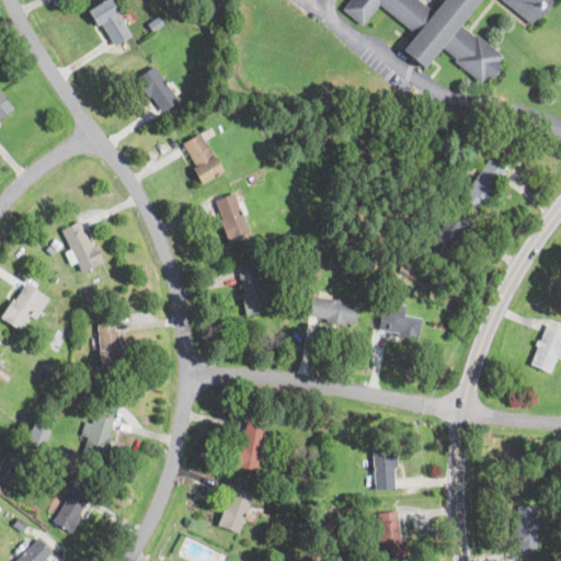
[(110,0),(118,12),(126,24),(132,35),(114,46),(100,23),(96,25),(88,10),(103,0),(110,0)]
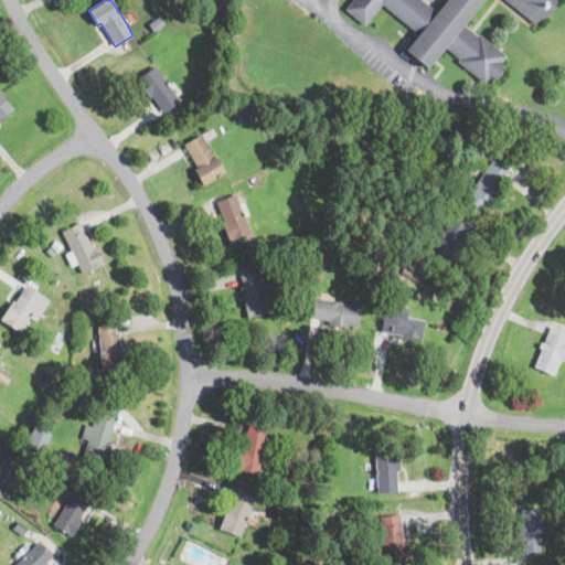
[(423,0),(432,8),(437,12),(446,0),(480,0),(462,23),(478,36),(480,33),(505,54),(500,62),(504,66),(496,78),(490,74),(483,82),(458,62),(460,60),(446,48),(428,68),(406,51),(419,34),(383,4),(365,25),(345,9),(352,0),(423,0)]
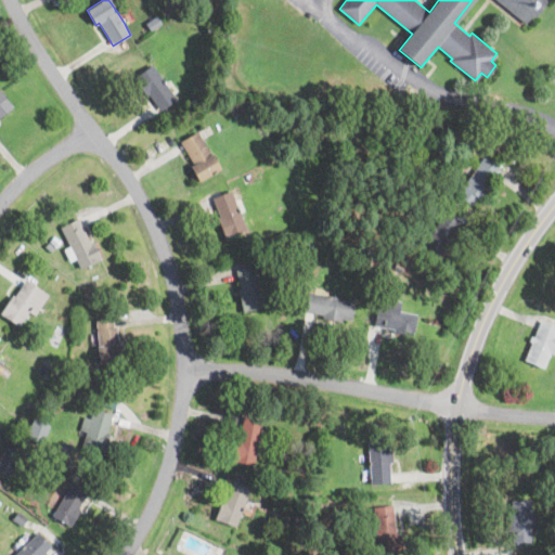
[(498,0),(527,24),(545,0),(498,0)]
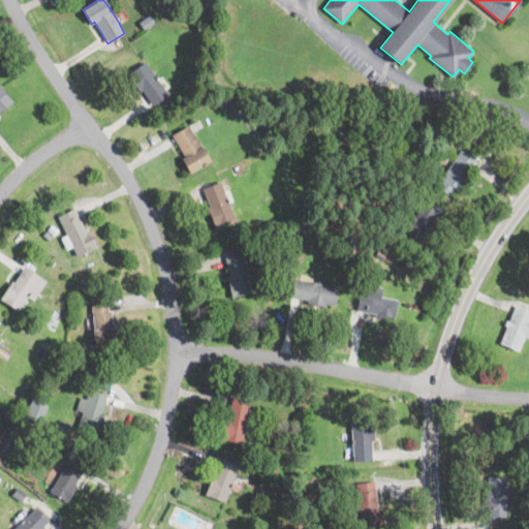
[(154,21),(143,29),(138,22),(150,14),(154,21)]
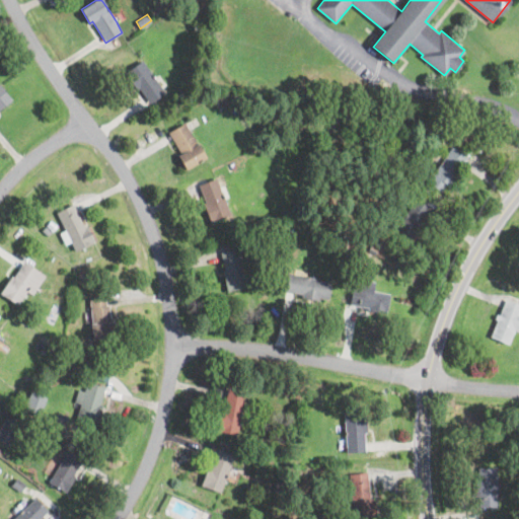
[(186,57),(179,60),(176,54),(182,51),(186,57)]
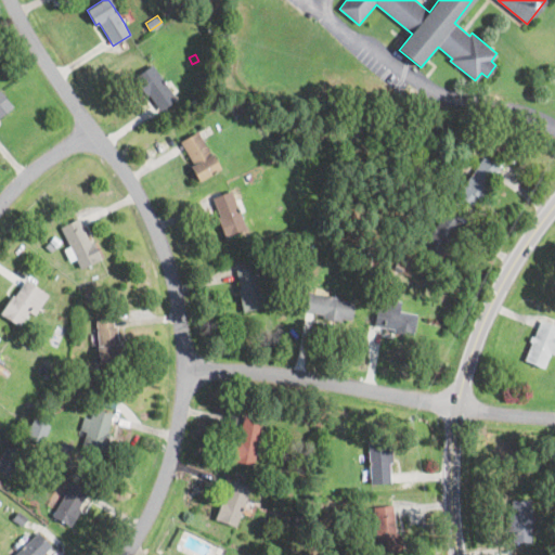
[(166,84),(175,94),(177,99),(160,111),(149,94),(146,95),(134,78),(153,64),(166,84)]
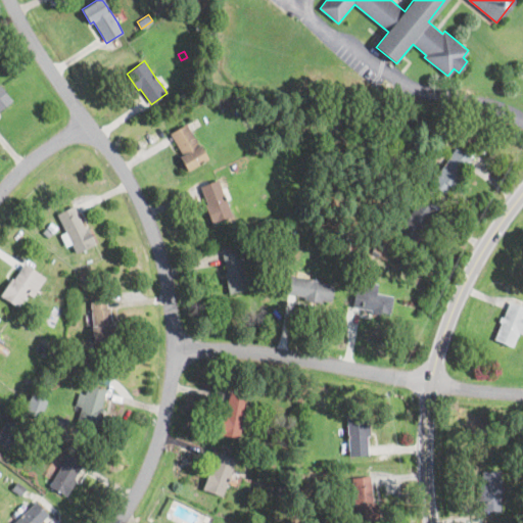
[(0,86),(11,101),(0,109),(0,86)]
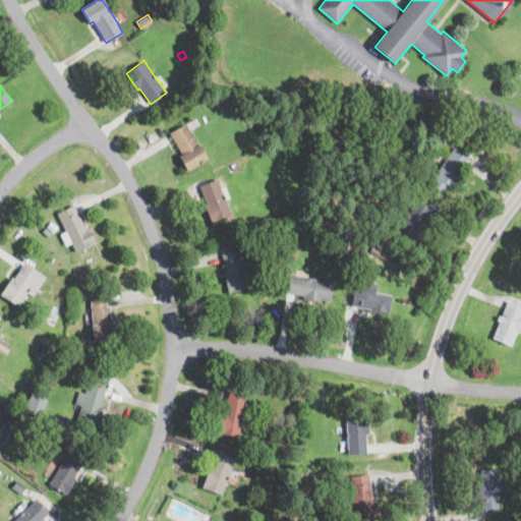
[(227,103),(225,110),(218,108),(219,102),(227,103)]
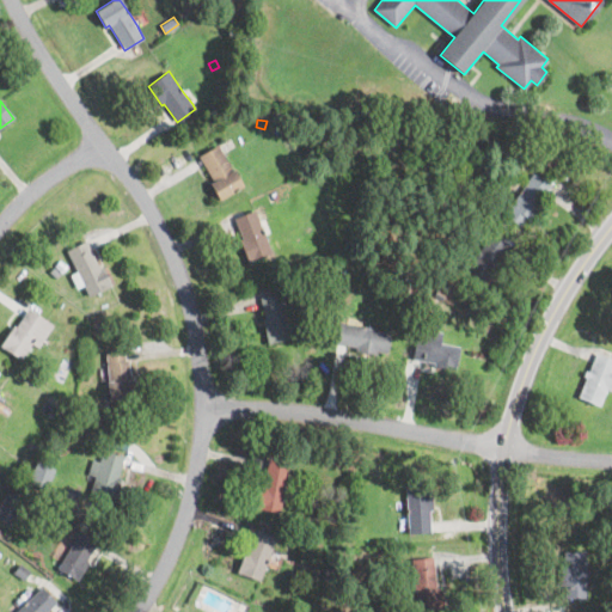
[(242,185),(220,199),(210,183),(214,181),(199,157),(216,145),(218,145),(219,146),(243,184),(242,185)]
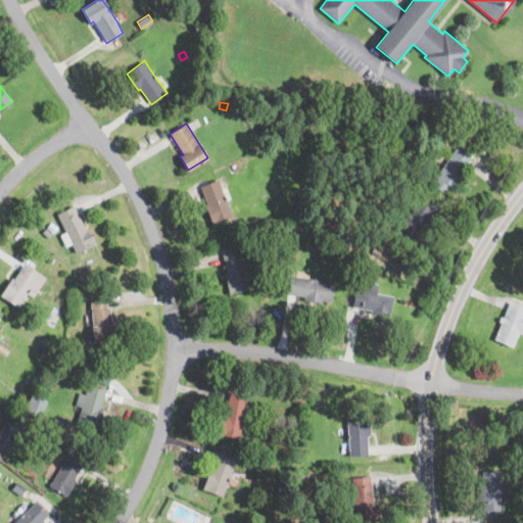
[(456,147),(464,152),(454,165),(459,170),(442,192),(430,184),(456,147)]
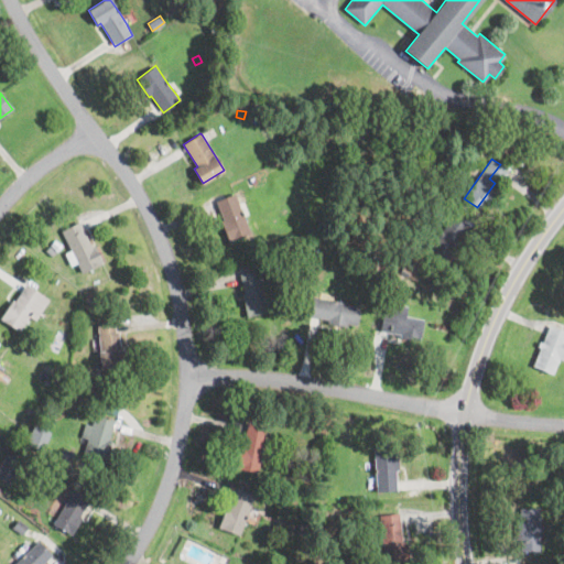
[(258,183),(248,186),(246,180),(255,176),(258,183)]
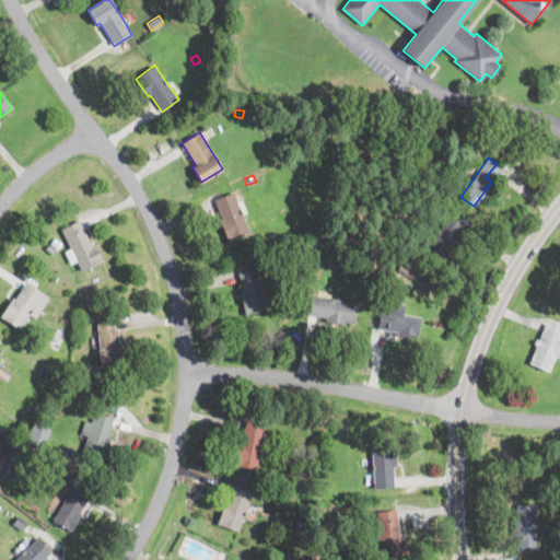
[(247,232),(228,241),(219,220),(222,219),(214,200),(233,191),(249,231),(247,232)]
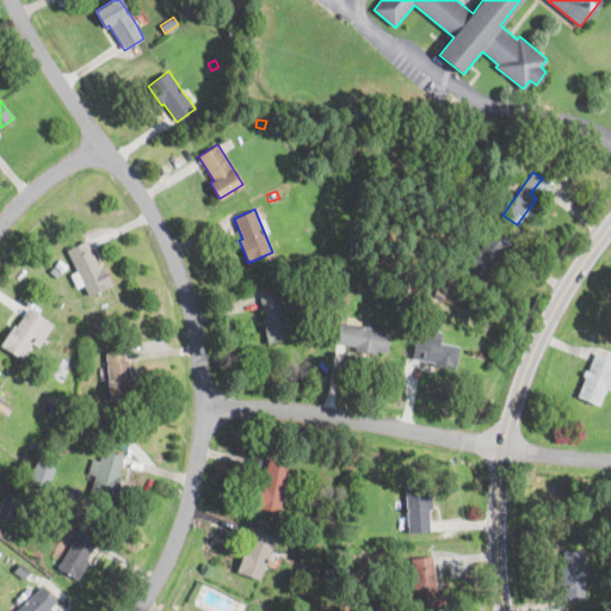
[(492,270),(480,289),(461,277),(489,233),(507,245),(492,270)]
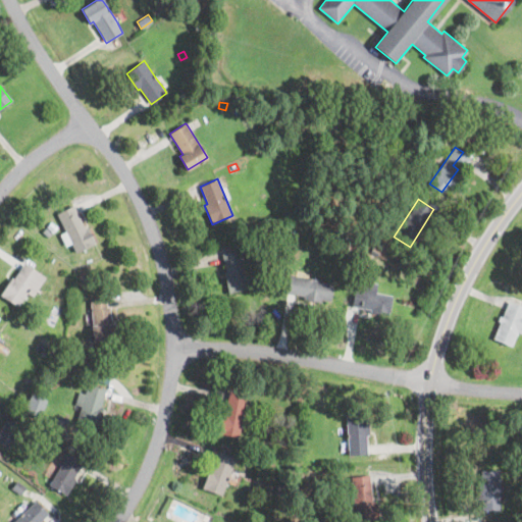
[(85,227),(86,228),(88,227),(96,244),(76,253),(72,244),(66,247),(60,235),(66,232),(57,214),(74,206),(85,227)]
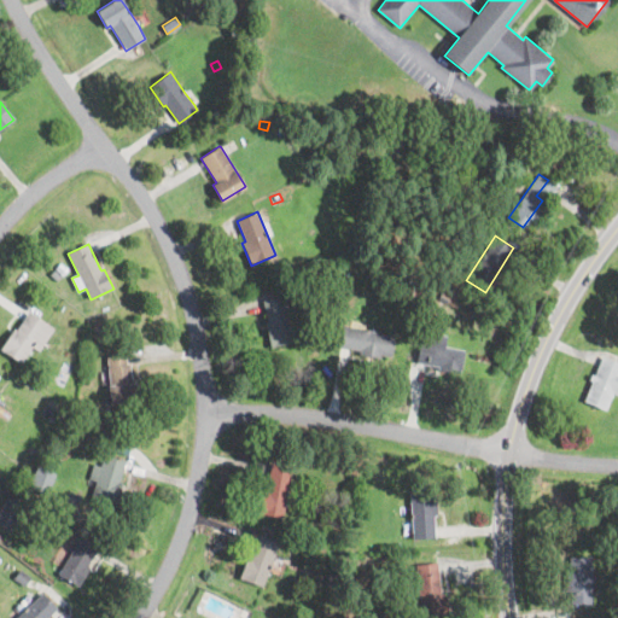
[(465,264),(456,278),(449,272),(458,260),(465,264)]
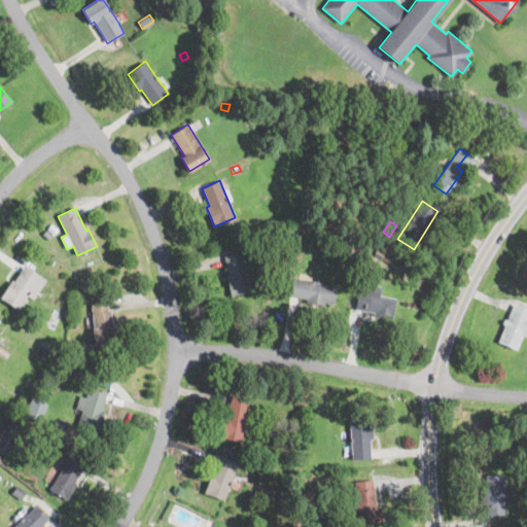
[(58,229),(48,240),(42,234),(50,223),(58,229)]
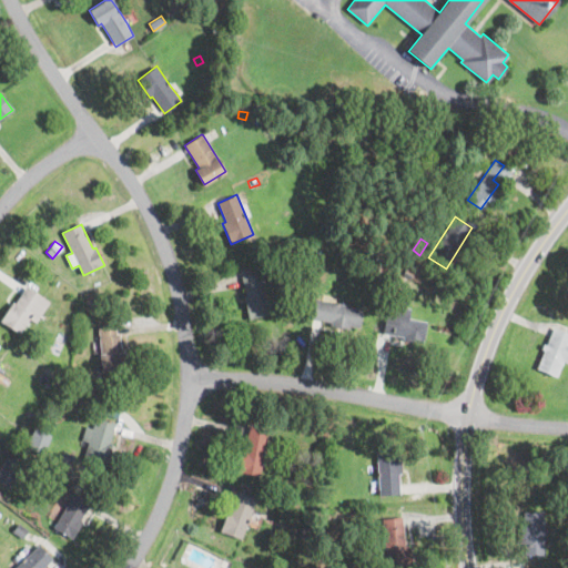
[(298,261),(288,264),(286,254),(295,251),(298,261)]
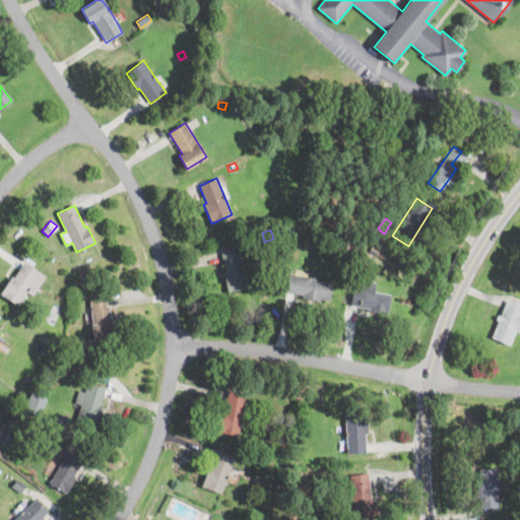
[(346,233),(344,240),(333,238),(335,230),(346,233)]
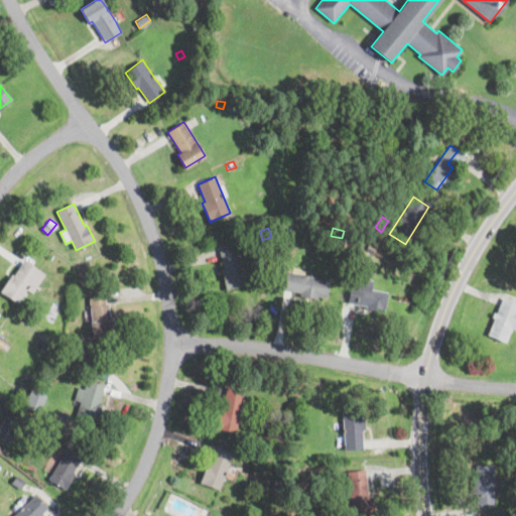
[(247,284),(226,290),(220,269),(224,268),(219,251),(237,247),(238,246),(247,284)]
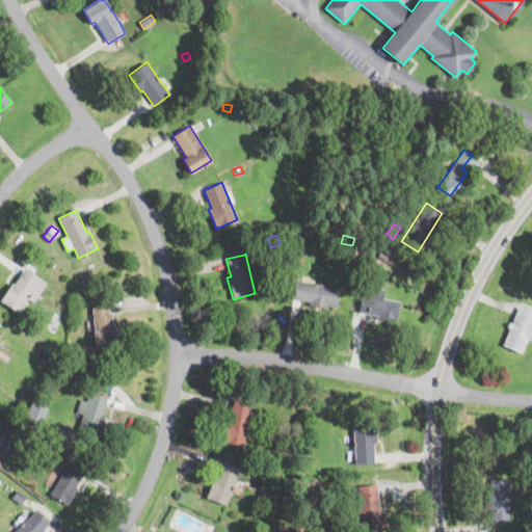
[(47,283),(33,302),(28,299),(19,313),(0,301),(12,283),(15,285),(25,268),(47,283)]
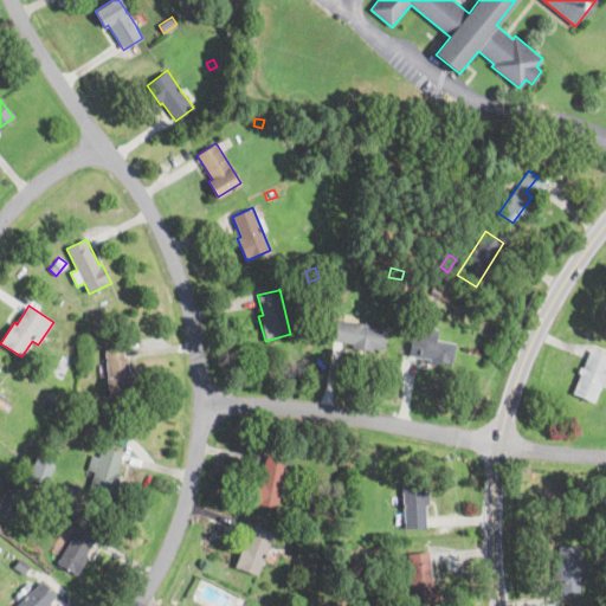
[(104,331),(92,333),(91,320),(103,318),(104,331)]
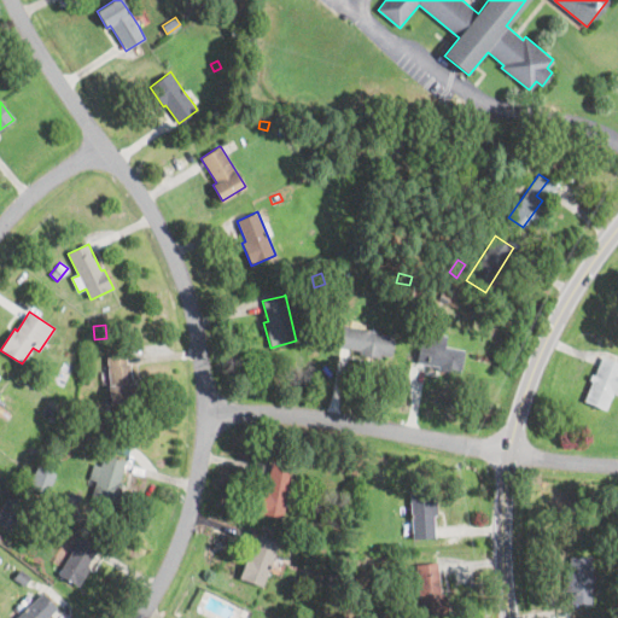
[(395,334),(391,356),(379,354),(378,357),(359,354),(360,350),(340,347),(344,325),(395,334)]
